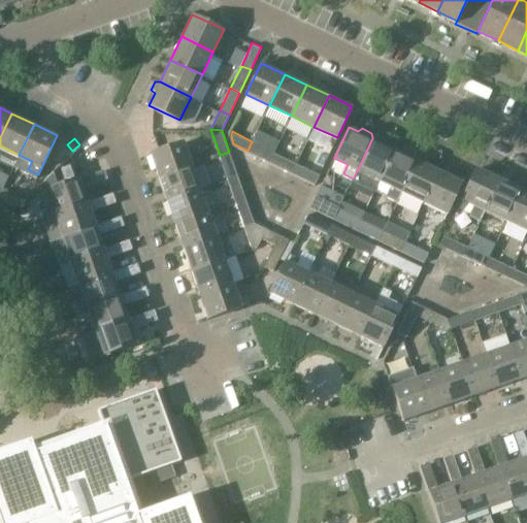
[(380,180),(395,149),(394,149),(394,144),(384,140),(382,142),(372,138),(358,169),(353,178),(375,189),(380,180)]
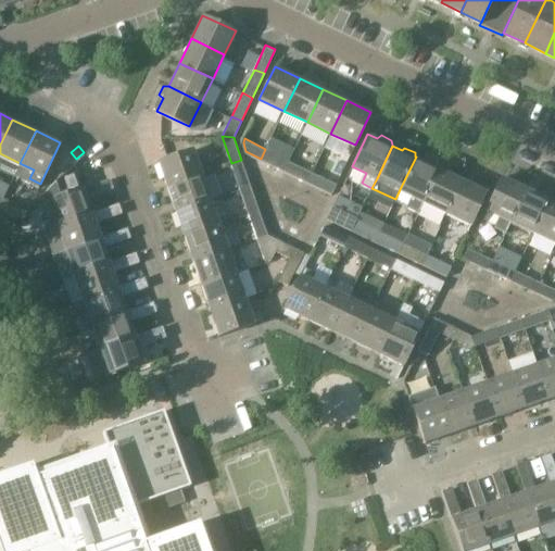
[(159,160),(168,185),(202,173),(193,148),(159,160)]
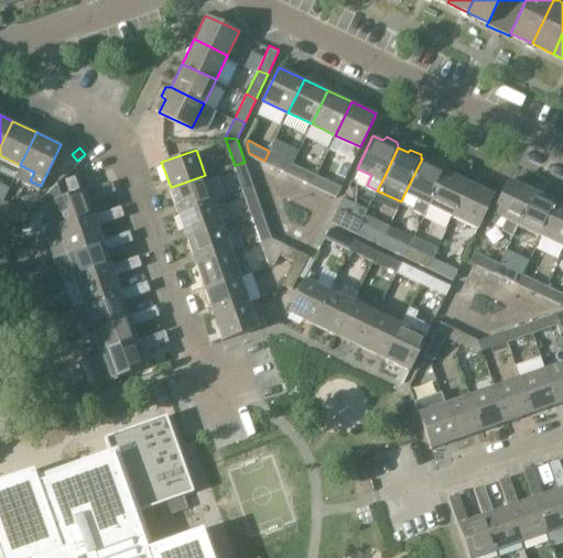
[(264,161),(289,172),(293,162),(269,151),(264,161)]
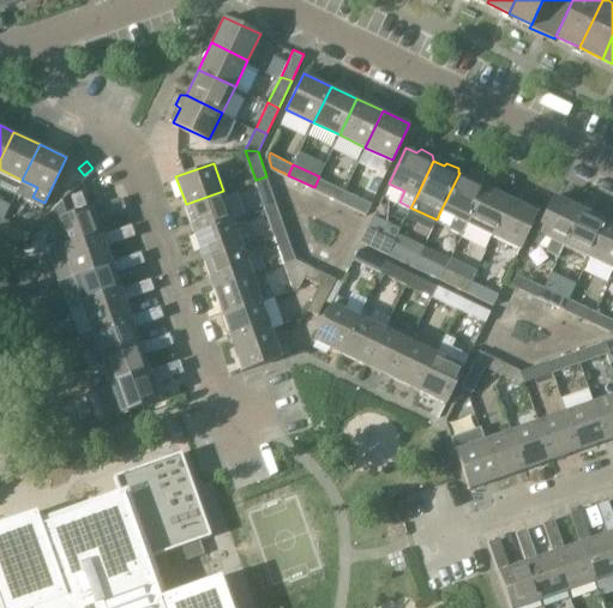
[(462,233),(468,222),(485,185),(460,173),(442,209),(456,216),(451,227),(462,233)]
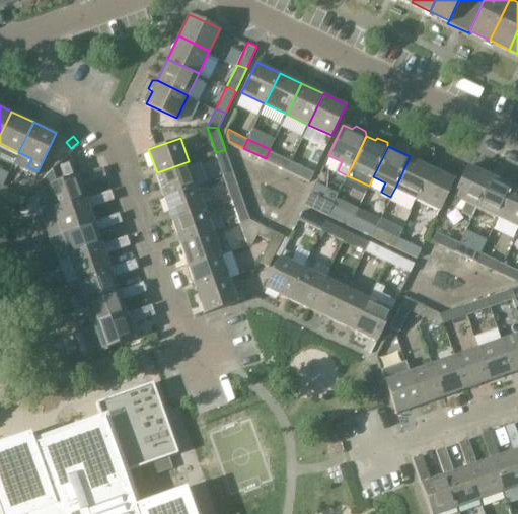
[(224,174),(233,171),(225,149),(216,152),(224,174)]
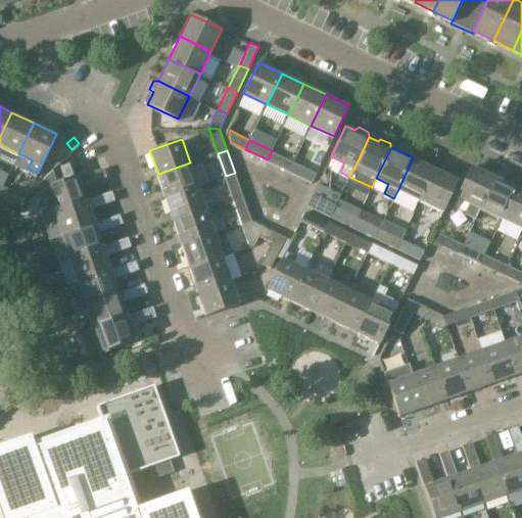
[(268,159),(289,170),(294,160),(272,150),(268,159)]
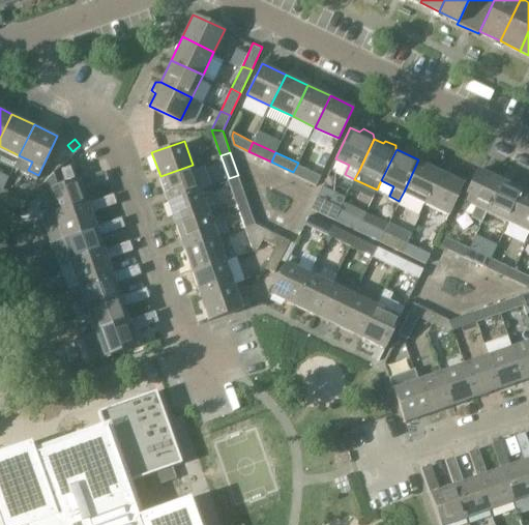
[(39,192),(49,215),(88,201),(83,186),(108,178),(105,169),(80,177),(78,178),(69,156),(46,181),(48,188),(39,192)]
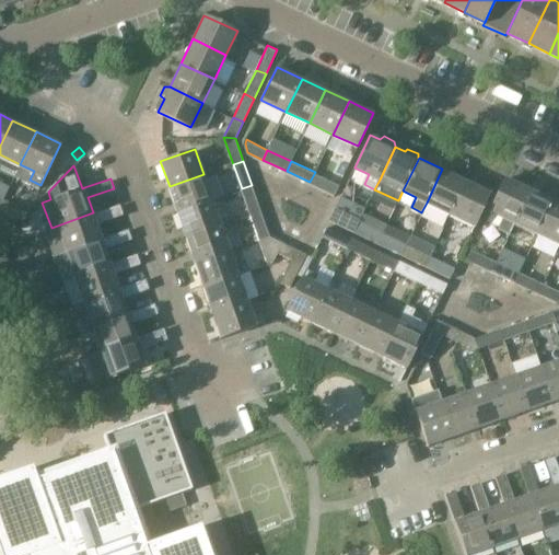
[(427,203),(451,214),(466,181),(442,169),(427,203)]
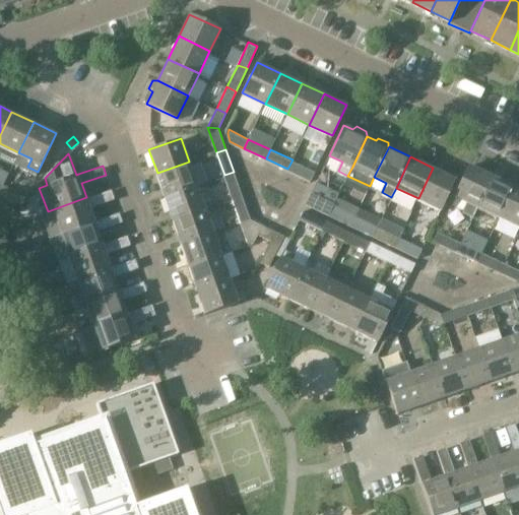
[(293,159),(287,169),(311,180),(315,171),(293,159)]
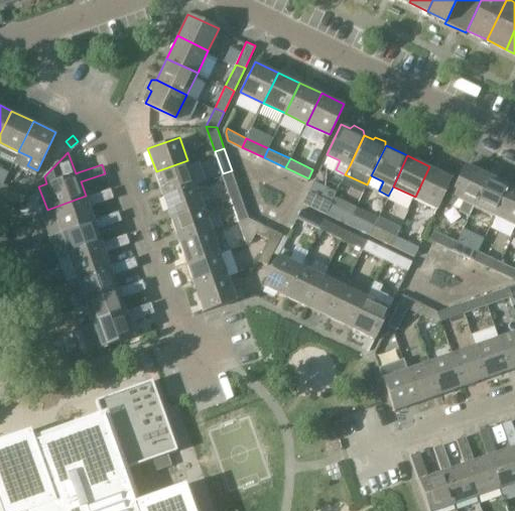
[(156,171),(164,195),(196,183),(187,160),(156,171)]
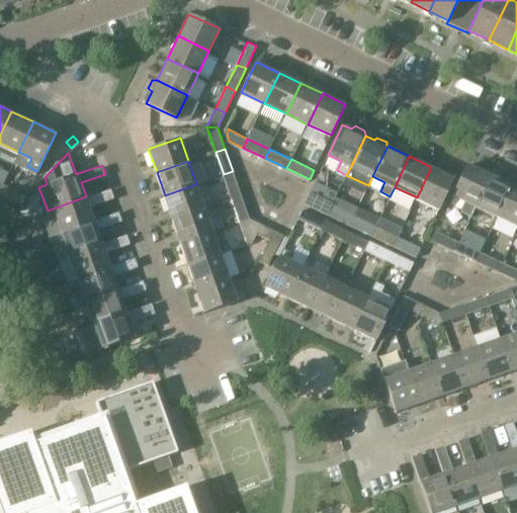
[(470,215),(476,205),(475,204),(490,173),(467,163),(452,194),(464,200),(460,209),(470,215)]
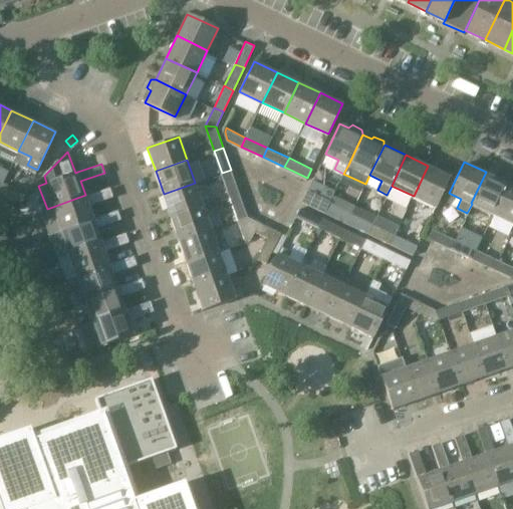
[(428,166),(414,196),(436,207),(450,177),(428,166)]
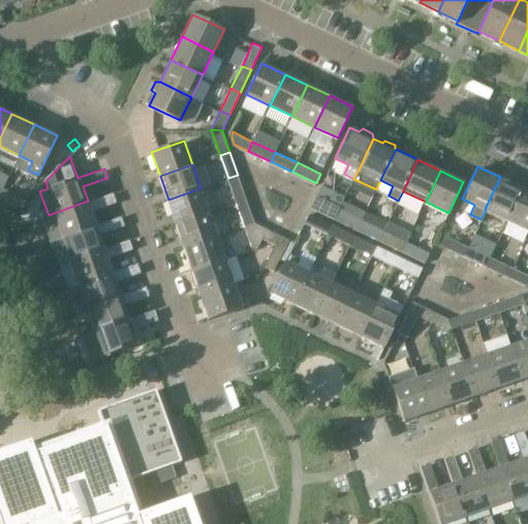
[(237,203),(246,198),(238,175),(228,178),(237,203)]
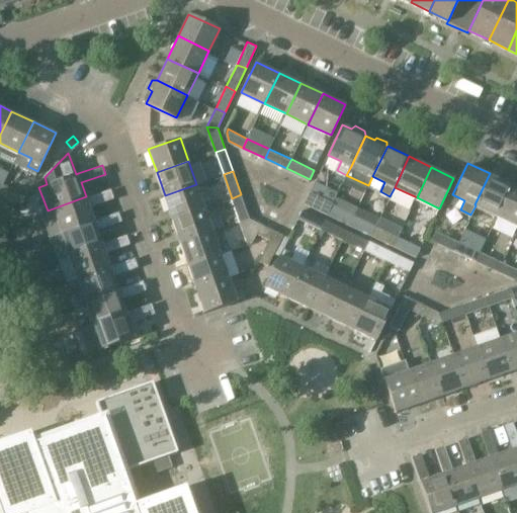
[(475,204),(476,205),(497,216),(512,184),(490,173),(475,204)]
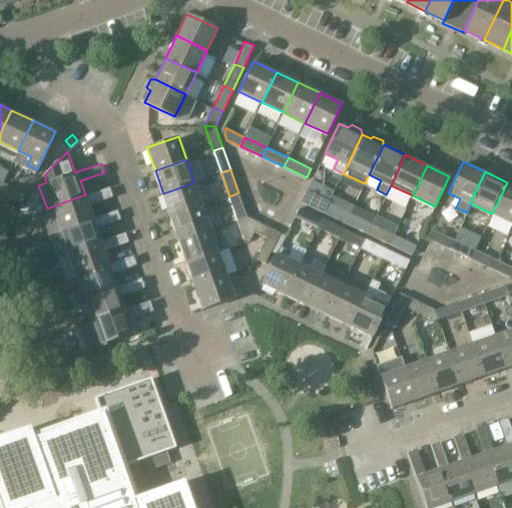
[(4,181),(0,188),(0,189),(22,201),(26,191),(4,181)]
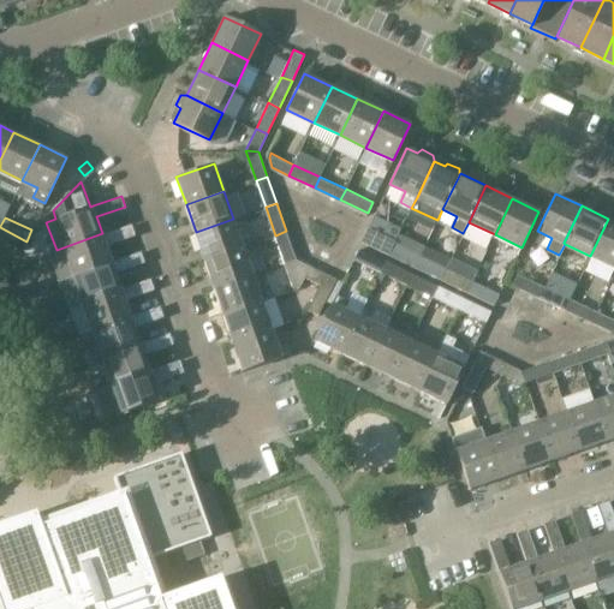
[(196,232),(206,260),(243,246),(233,219),(196,232)]
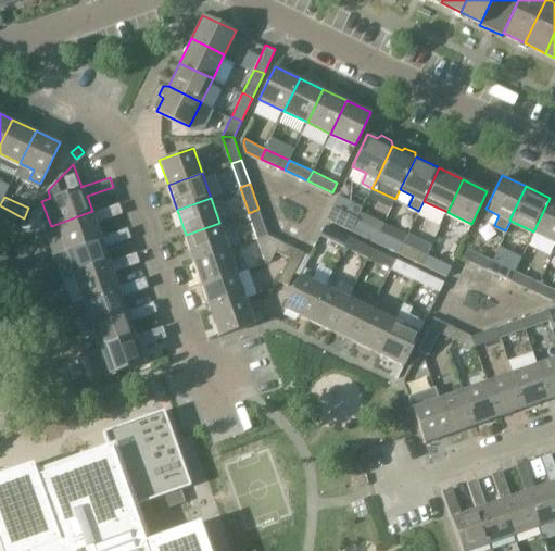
[(533,232),(554,241),(554,200),(550,198),(533,232)]
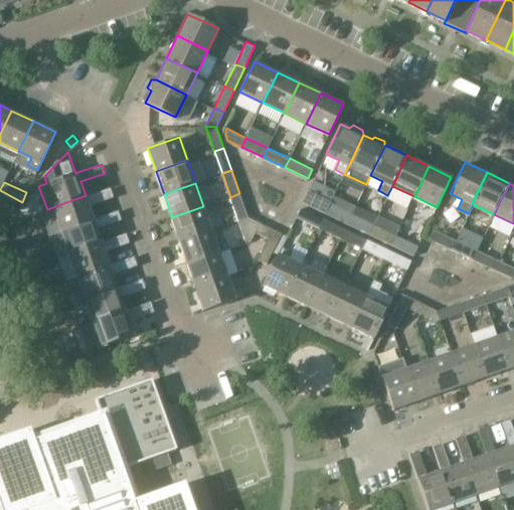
[(43,210),(51,233),(94,218),(89,204),(113,195),(110,186),(86,195),(47,209),(43,210)]
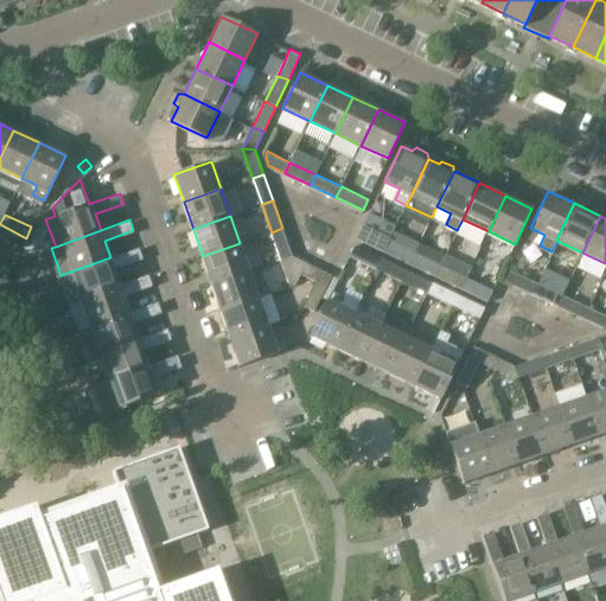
[(358,237),(384,249),(389,238),(363,227),(358,237)]
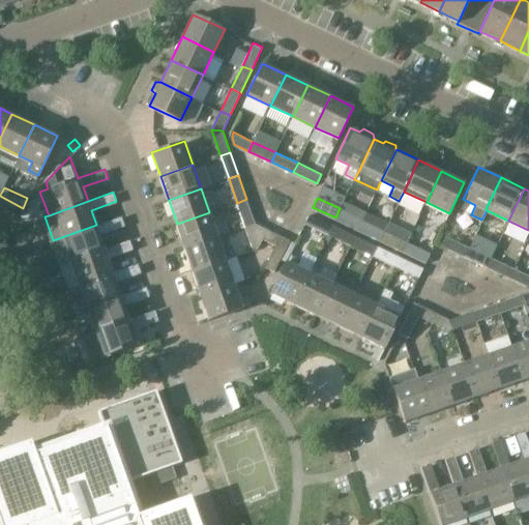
[(245,226),(255,223),(246,199),(237,203),(245,226)]
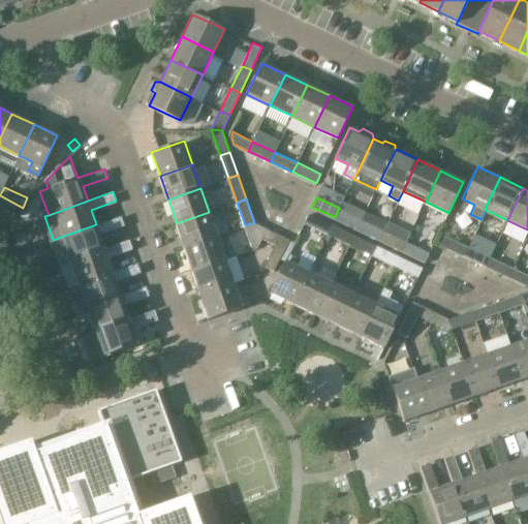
[(335,217),(358,228),(362,219),(339,208),(335,217)]
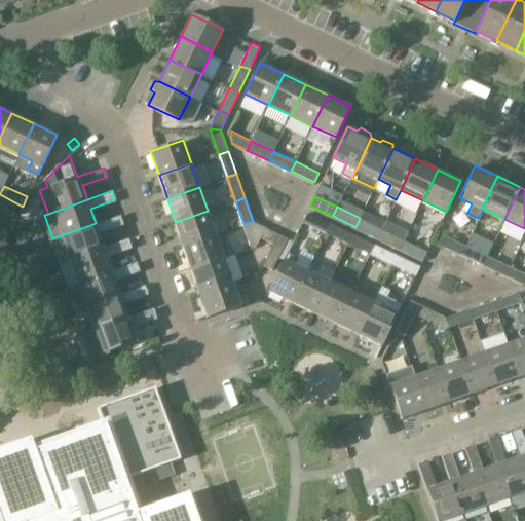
[(176,222),(184,246),(216,233),(208,211),(176,222)]
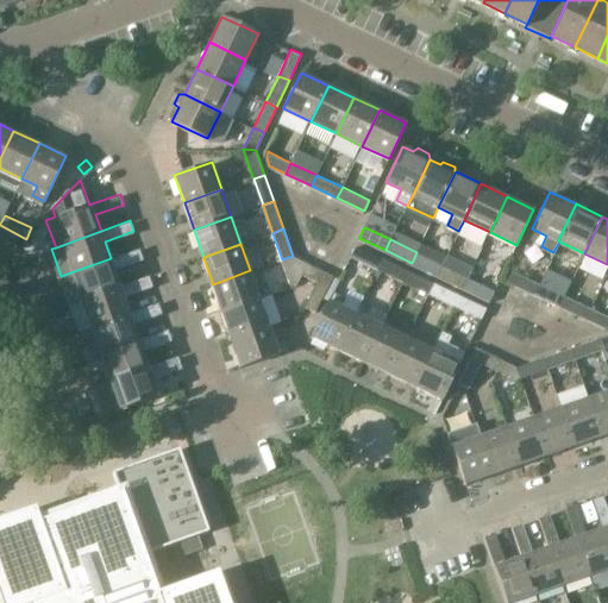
[(351,255),(377,268),(382,257),(356,244),(351,255)]
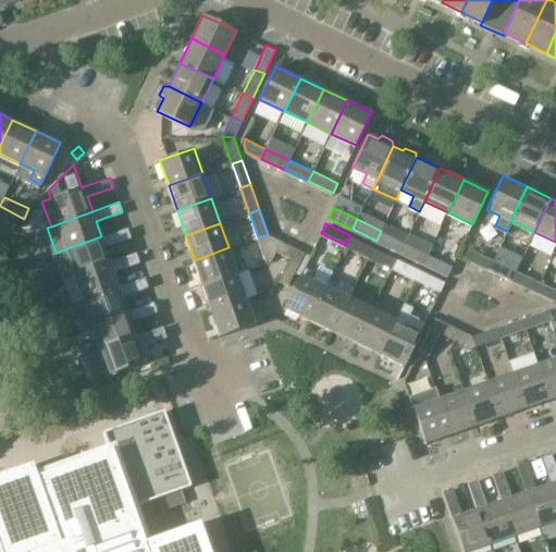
[(64,278),(75,273),(110,261),(110,260),(104,246),(131,236),(127,227),(101,236),(56,253),(64,278)]
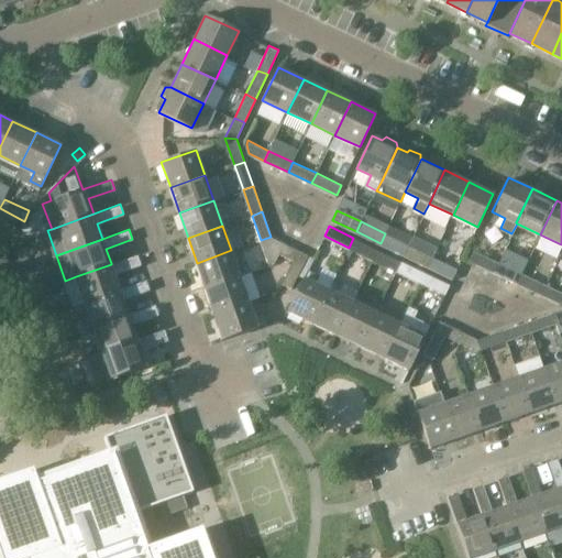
[(381,243),(404,254),(409,244),(385,233),(381,243)]
